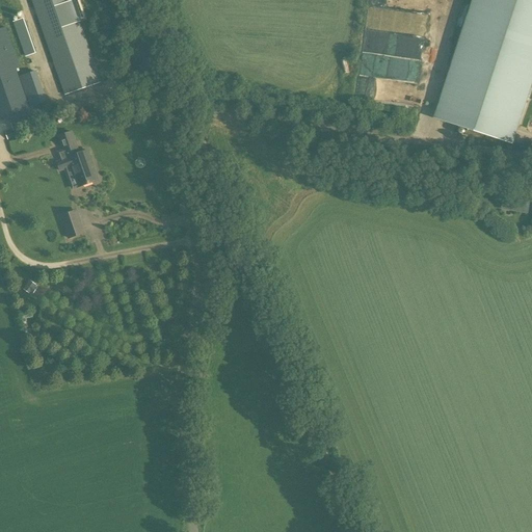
[(30,0),(64,96),(102,83),(78,15),(84,12),(79,0),(30,0)]
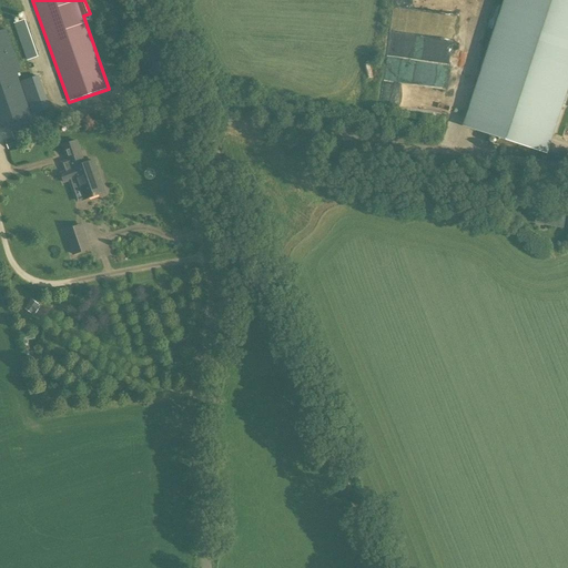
[(567,0),(503,0),(463,127),(498,139),(497,143),(536,156),(538,151),(547,154),(567,89),(567,0)]
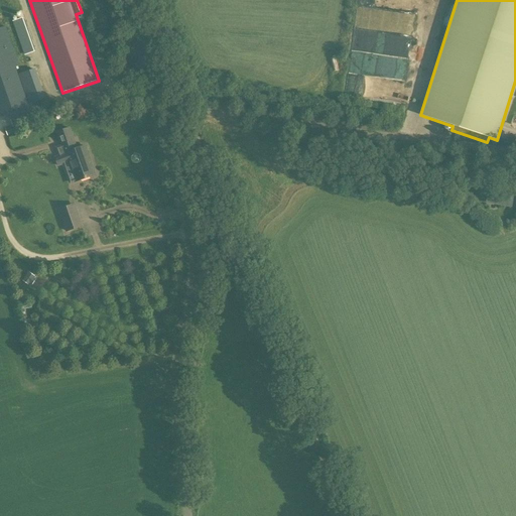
[(355,24),(394,29),(394,32),(412,34),(413,27),(410,27),(412,12),(357,6),(355,24)]
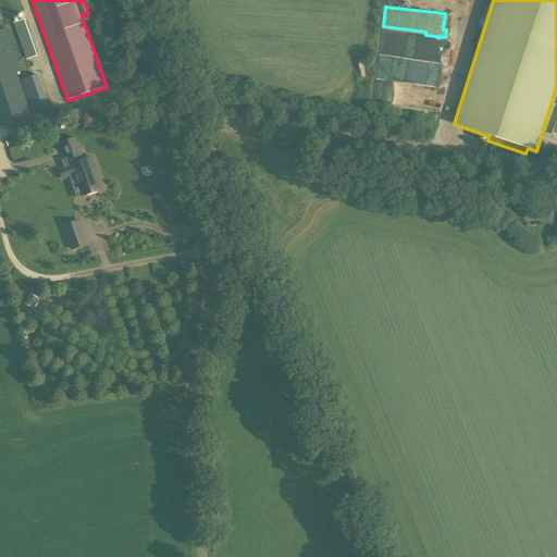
[(23,20),(14,23),(26,59),(35,56),(23,20)]
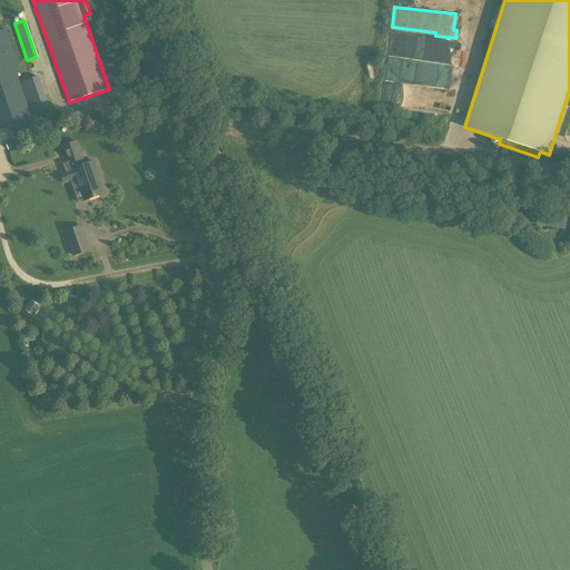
[(6,29),(0,30),(0,111),(5,125),(31,116),(17,74),(21,72),(6,29)]
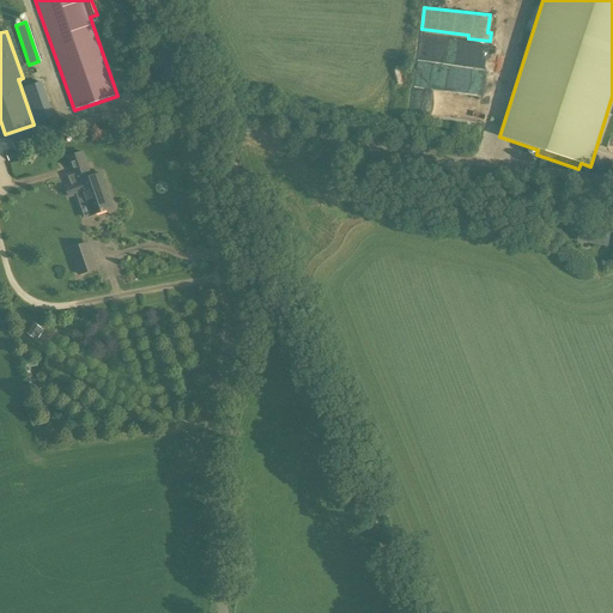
[(37,123),(54,115),(38,79),(20,87),(37,123)]
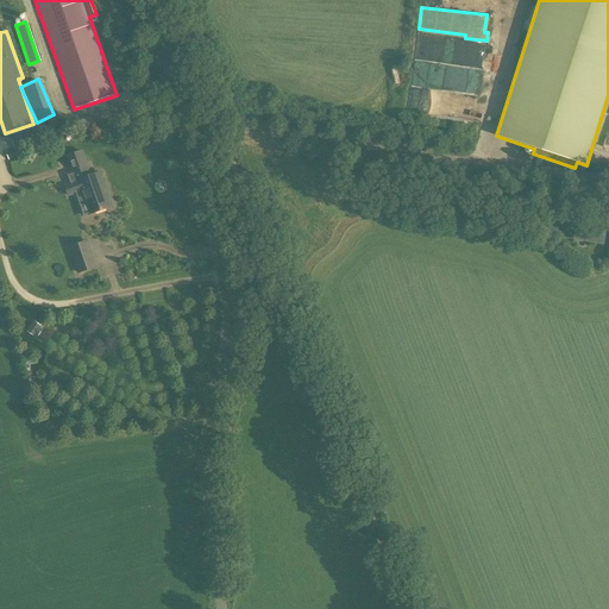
[(82,217),(89,214),(112,206),(100,173),(90,175),(89,176),(87,167),(85,168),(83,163),(85,163),(81,151),(67,157),(70,168),(73,168),(74,171),(66,175),(69,184),(64,186),(68,196),(74,195),(82,217)]
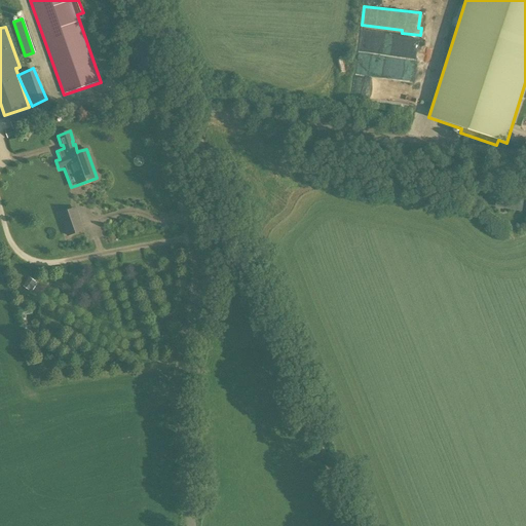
[(69,212),(60,215),(67,236),(82,231),(77,217),(72,219),(69,212)]
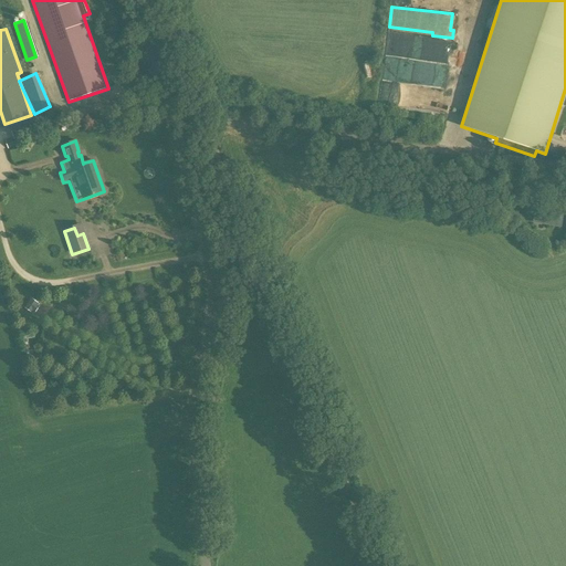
[(39,303),(31,299),(24,308),(31,313),(32,311),(35,313),(40,306),(37,304),(39,303)]
